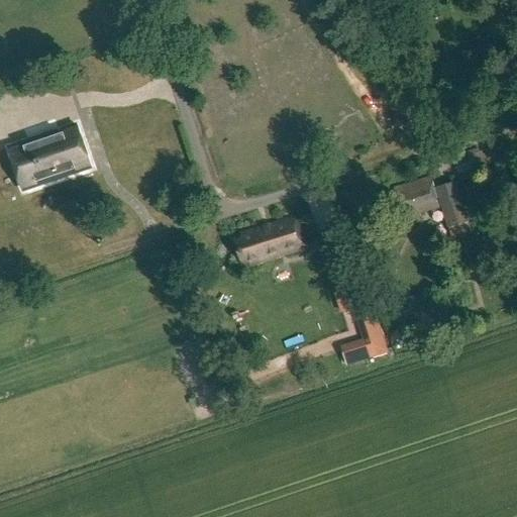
[(91,168),(77,126),(9,148),(23,191),(91,168)]
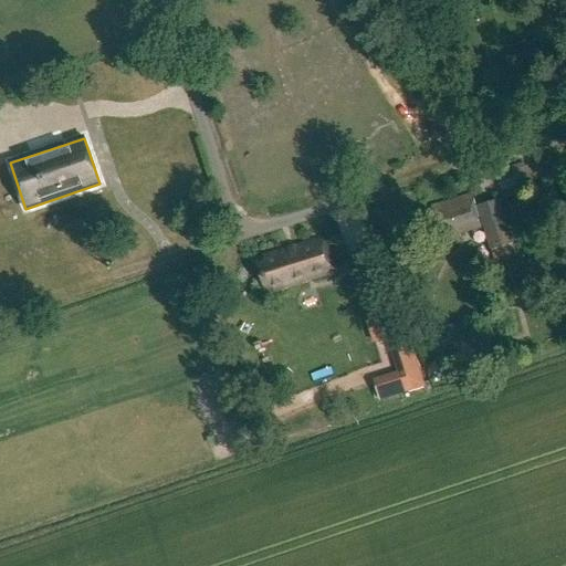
[(344,152),(347,161),(367,154),(363,145),(344,152)]
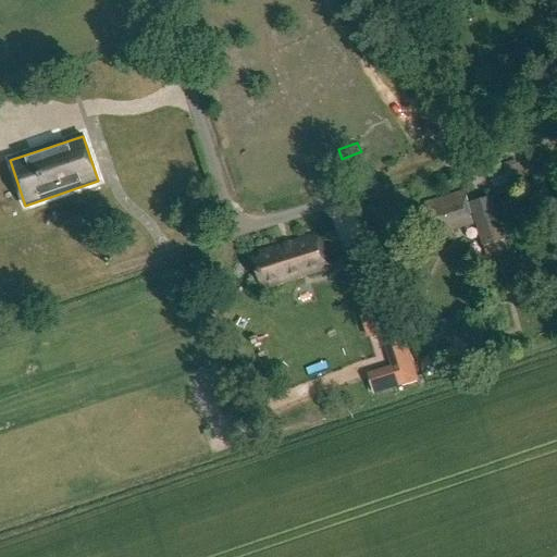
[(494,188),(517,181),(511,162),(487,171),(494,188)]
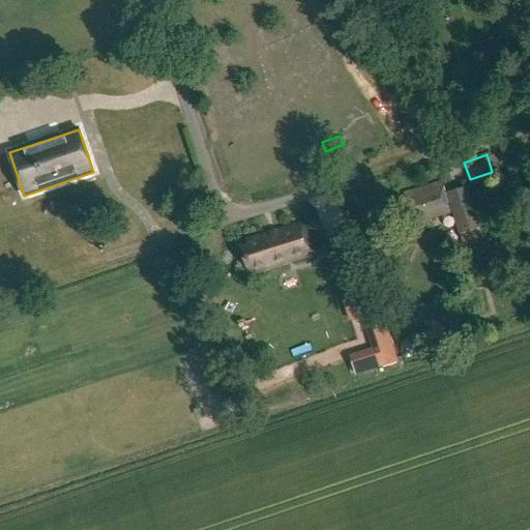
[(468,187),(445,195),(441,182),(404,194),(406,202),(399,204),(404,221),(406,219),(411,235),(431,229),(429,221),(450,213),(447,204),(449,204),(459,234),(479,228),(468,187)]
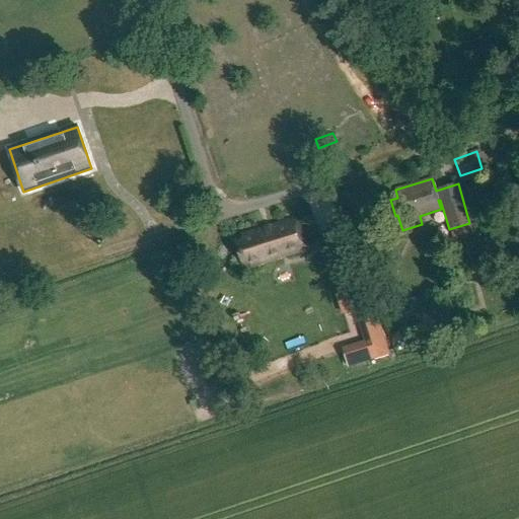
[(306,249),(297,219),(241,235),(243,240),(236,242),(243,268),(306,249)]
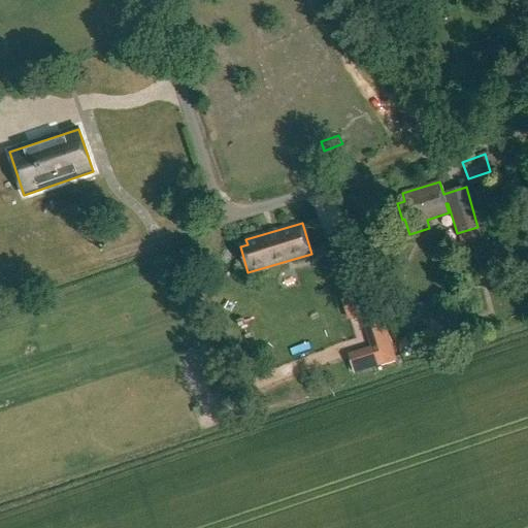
[(401,312),(406,328),(438,318),(432,300),(415,305),(416,308),(401,312)]
